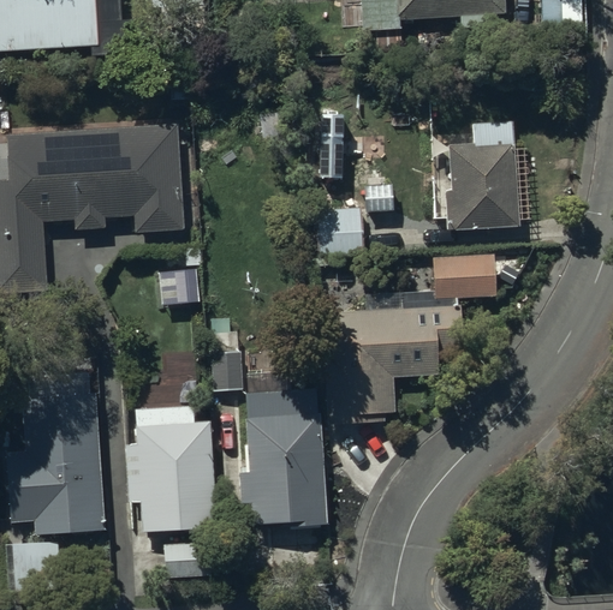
[(0,0),(0,49),(91,46),(91,55),(125,54),(121,0),(0,0)]
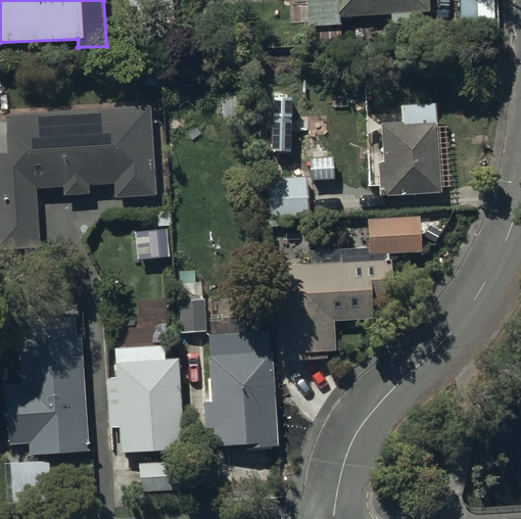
[(429,21),(427,0),(305,0),(308,26),(340,24),(340,15),(392,13),(392,22),(429,21)]
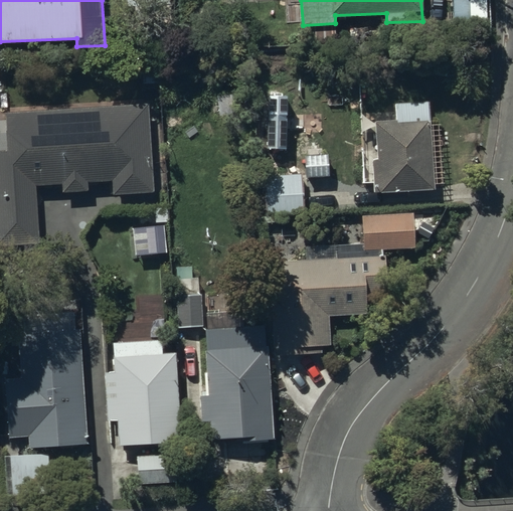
[(434,189),(429,102),(395,104),(395,119),(376,119),(377,158),(373,158),(373,192),(434,189)]
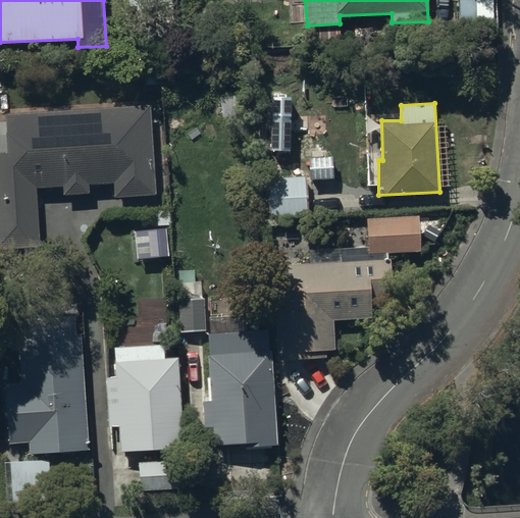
[(151,106),(9,115),(10,153),(0,153),(0,246),(42,245),(40,194),(36,194),(36,186),(63,185),(64,193),(89,192),(89,183),(113,182),(114,196),(154,194),(151,106)]
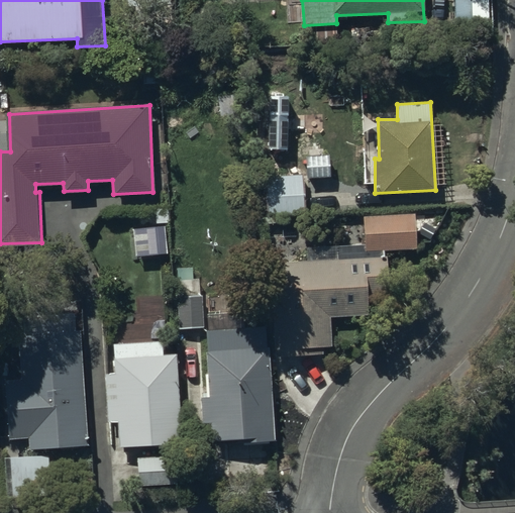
[(304,213),(303,173),(266,175),(268,214),(269,222),(277,222),(277,214),(304,213)]
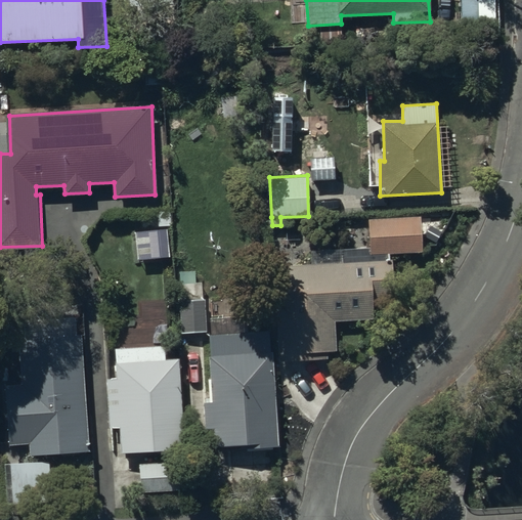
[(323,264),(274,266),(279,360),(329,357),(329,351),(337,350),(336,320),(373,318),(372,299),(394,298),(391,253),(423,252),(422,217),(368,218),(370,247),(322,249),(323,264)]
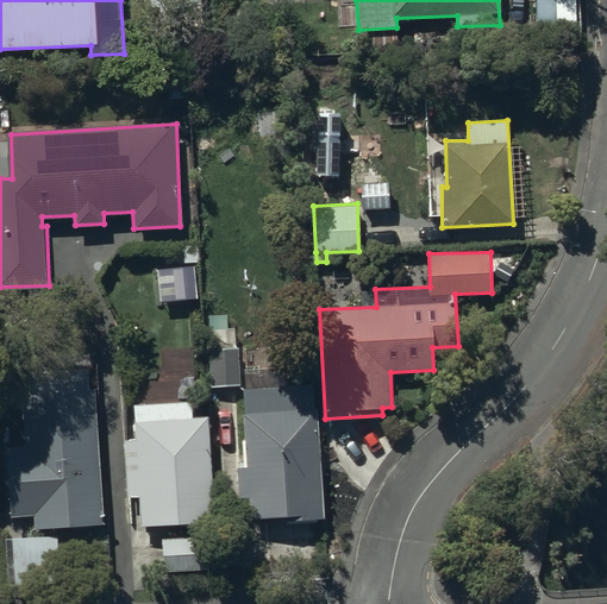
[(192,266),(157,269),(160,301),(194,299),(192,266)]
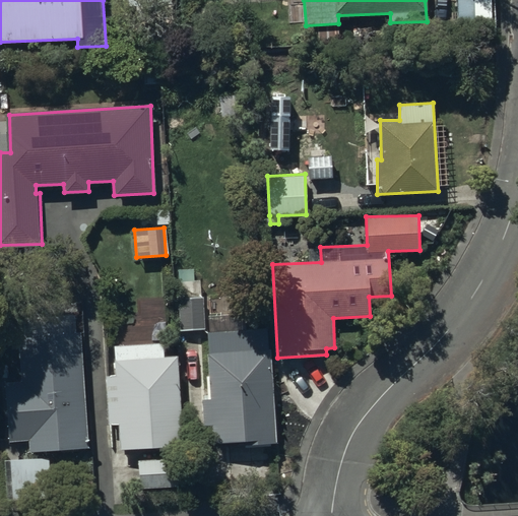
[(90,439),(82,332),(80,333),(77,297),(18,301),(24,382),(7,384),(11,440),(30,438),(31,451),(85,447),(85,440),(90,439)]
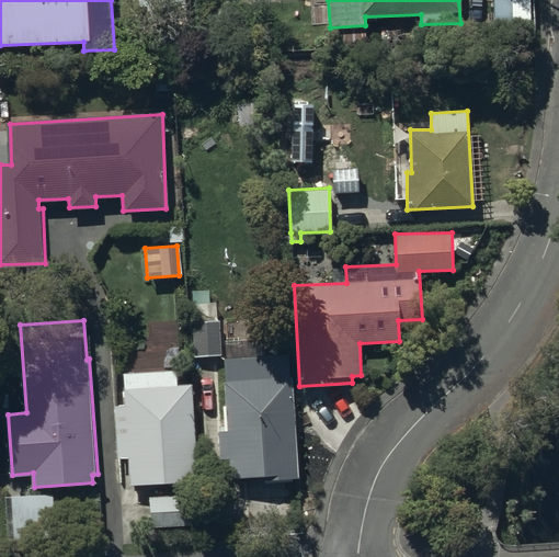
[(221,354),(220,320),(193,320),(194,355),(221,354)]
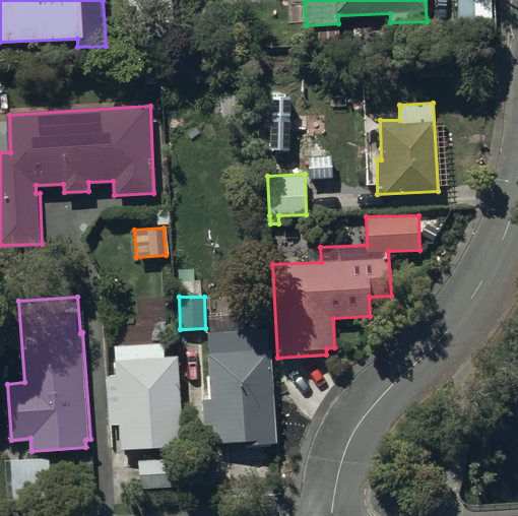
[(208,353),(209,376),(206,376),(207,399),(201,399),(203,426),(211,426),(212,443),(274,441),(271,350),(268,350),(267,329),(208,331),(209,353),(208,353)]
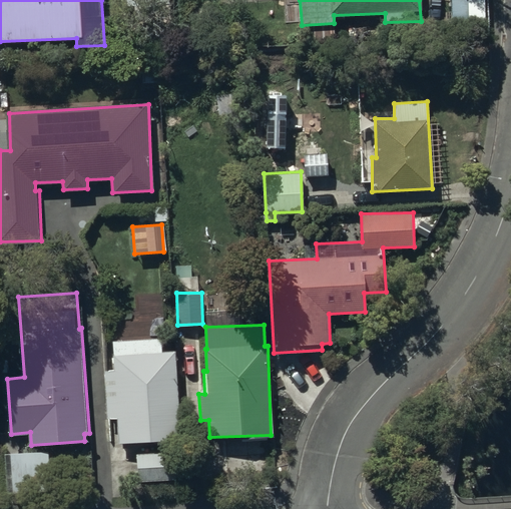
[(180,440),(174,352),(161,353),(161,339),(112,342),(114,370),(104,371),(107,419),(117,419),(118,444),(180,440)]
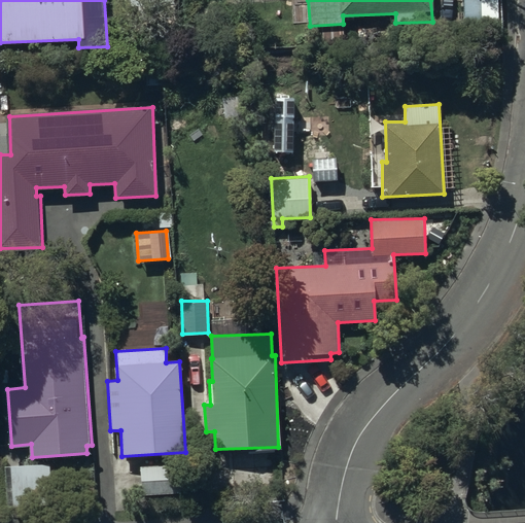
[(141,465),(142,494),(186,492),(185,463),(141,465)]
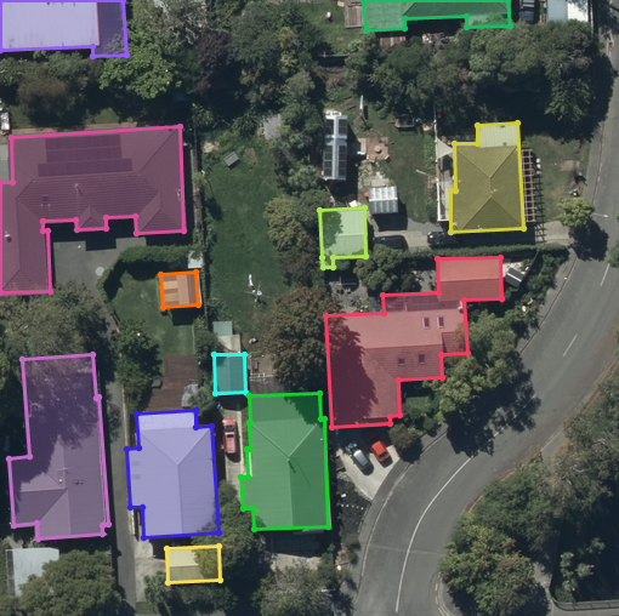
[(61,547),(16,548),(17,589),(62,588),(61,547)]
